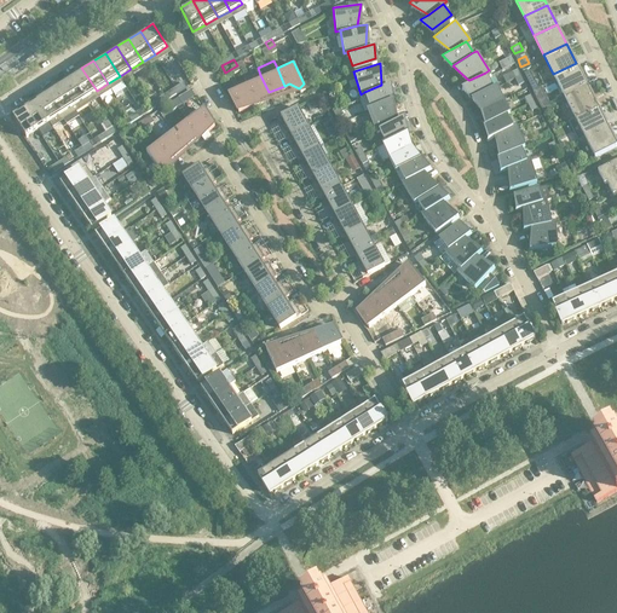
[(586,82),(576,63),(553,74),(563,94),(586,82)]
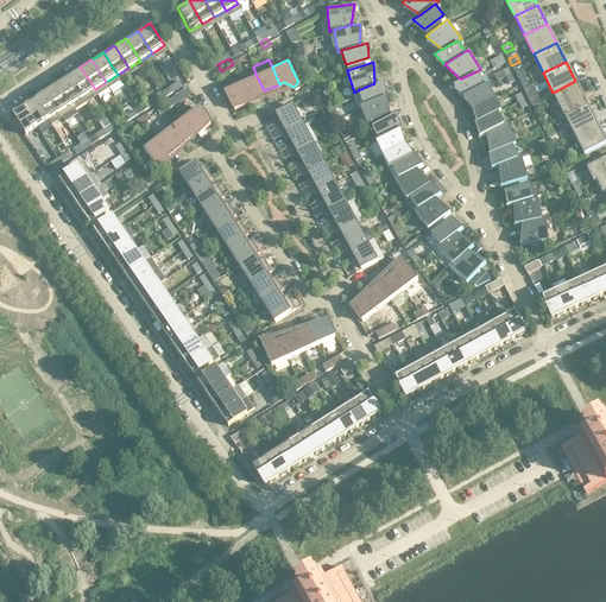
[(518,64),(512,67),(516,75),(522,73),(518,64)]
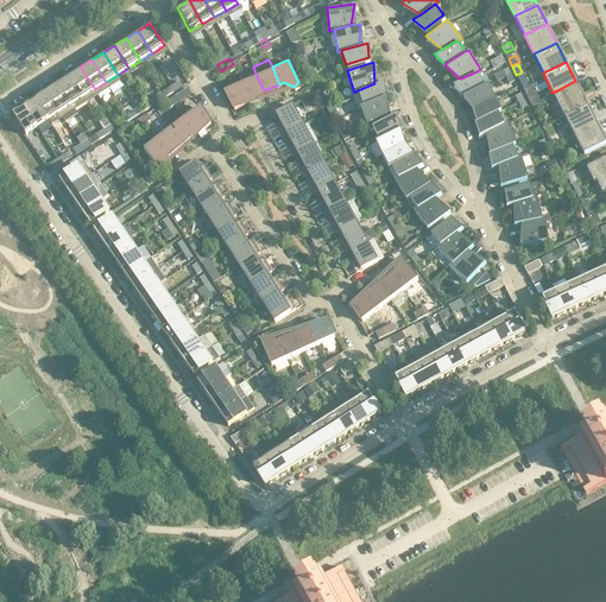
[(95,89),(80,67),(69,75),(83,97),(95,89)]
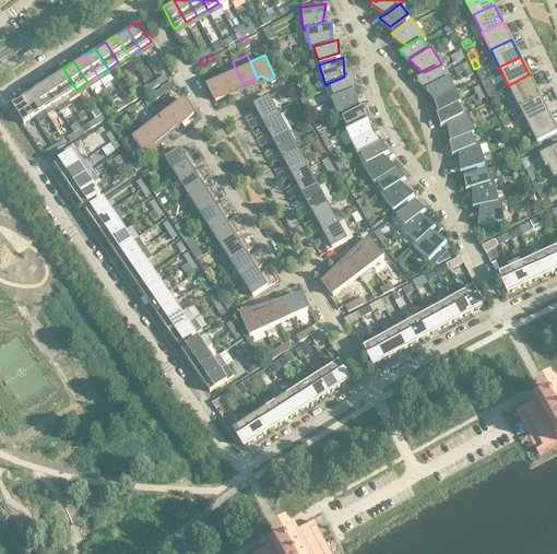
[(424,72),(423,72),(416,77),(425,86),(443,77),(438,66),(424,72)]
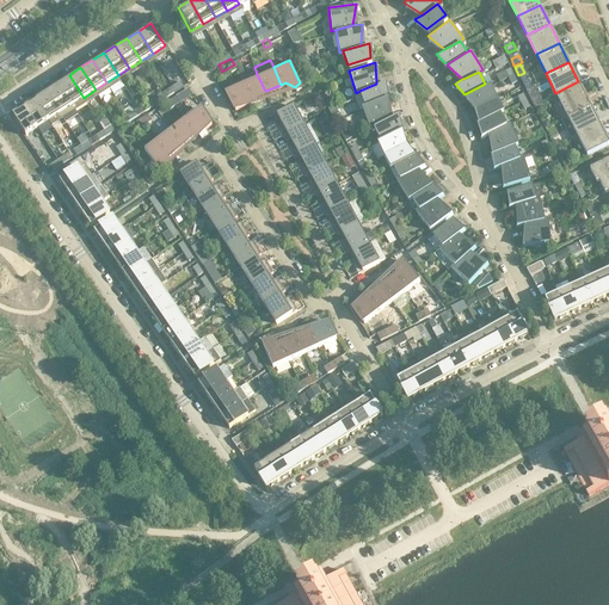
[(265,91),(257,74),(241,80),(250,98),(265,91)]
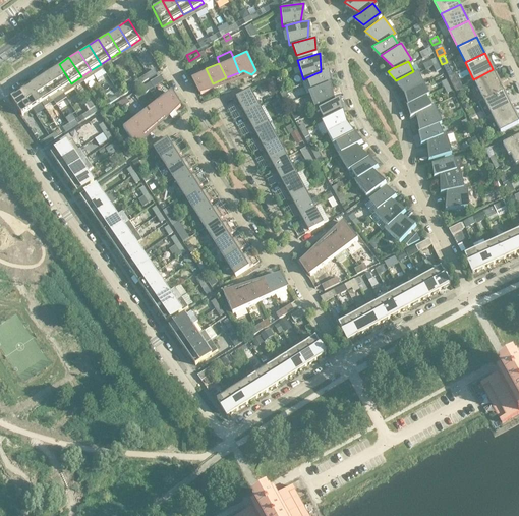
[(71,83),(59,64),(49,70),(61,90),(71,83)]
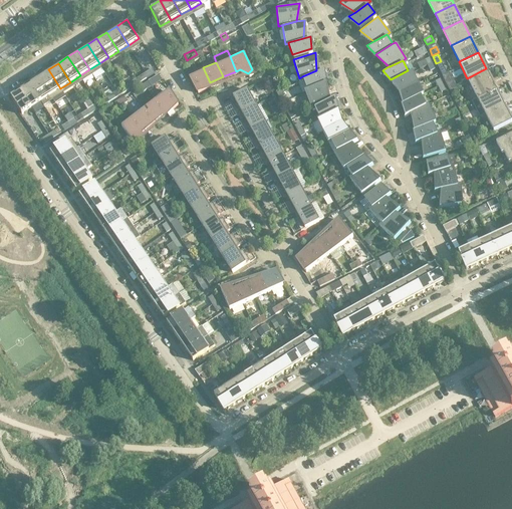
[(210,82),(203,67),(190,73),(196,88),(210,82)]
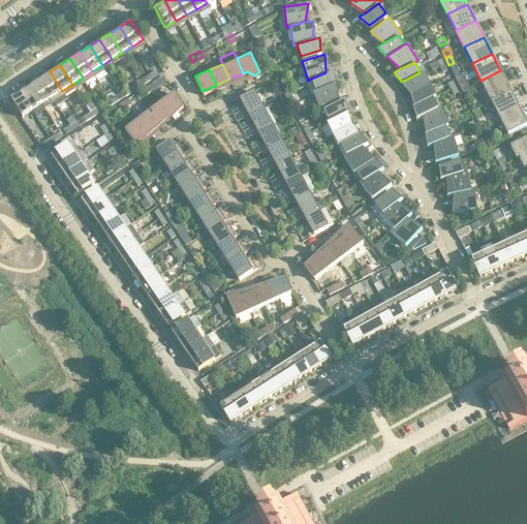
[(334,83),(333,69),(326,72),(311,79),(315,90),(334,83)]
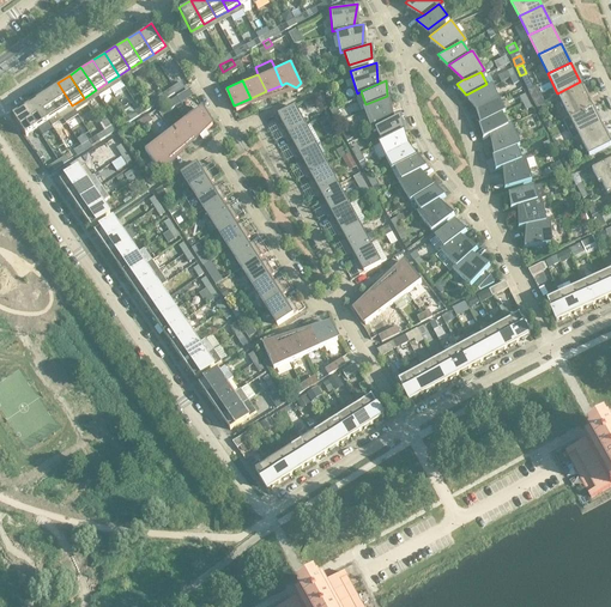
[(496,95),(490,82),(487,84),(466,95),(476,105),(496,95)]
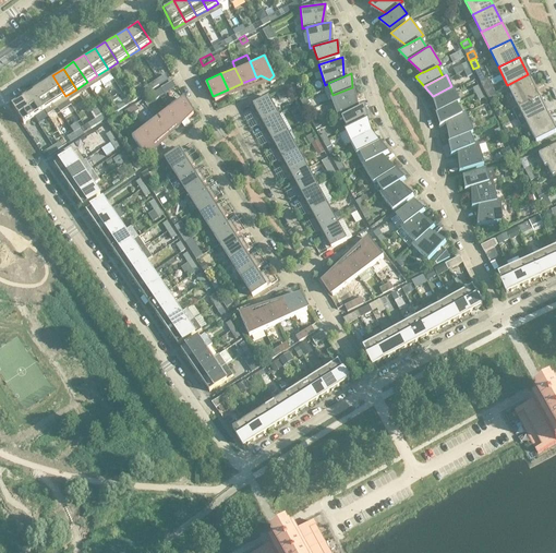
[(485,74),(478,77),(482,85),(488,81),(485,74)]
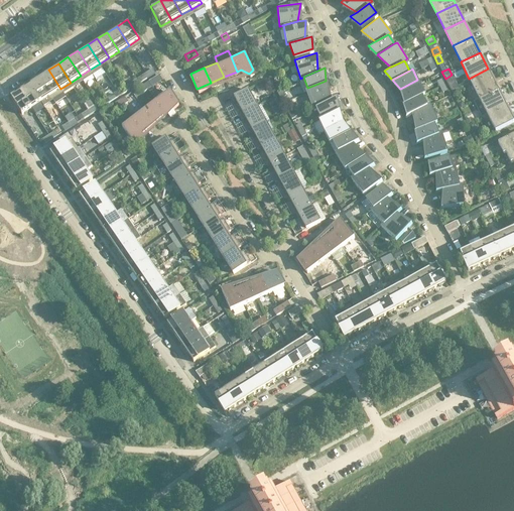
[(496,85),(488,69),(469,79),(477,95),(496,85)]
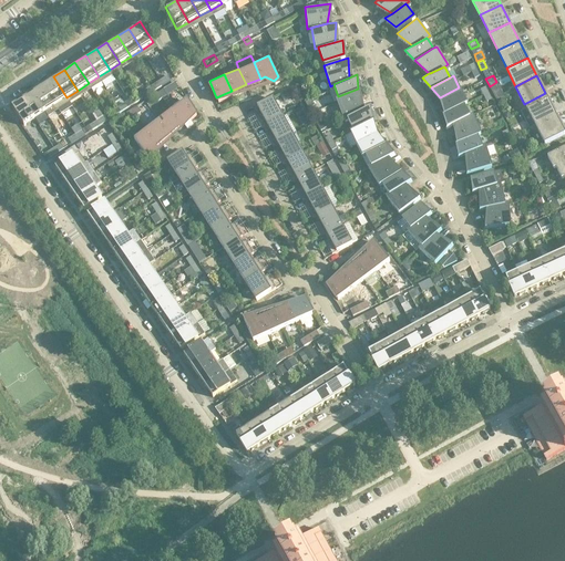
[(67,97),(53,76),(43,83),(57,104),(67,97)]
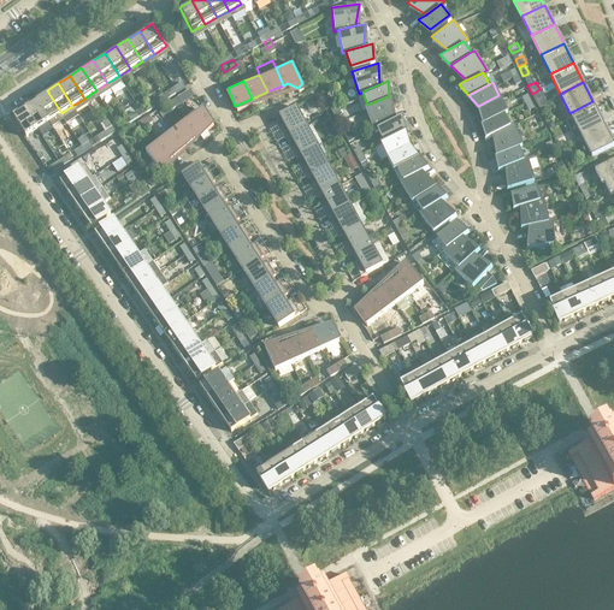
[(188,84),(183,88),(171,95),(175,102),(192,92),(188,84)]
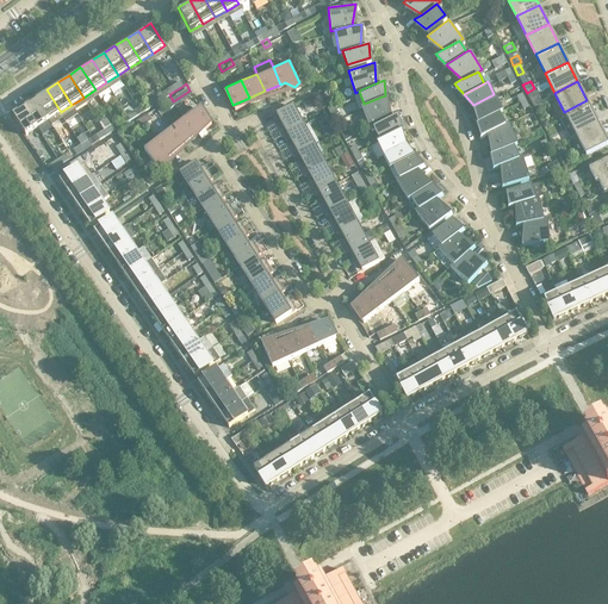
[(61,112),(47,89),(35,97),(47,116),(49,119),(61,112)]
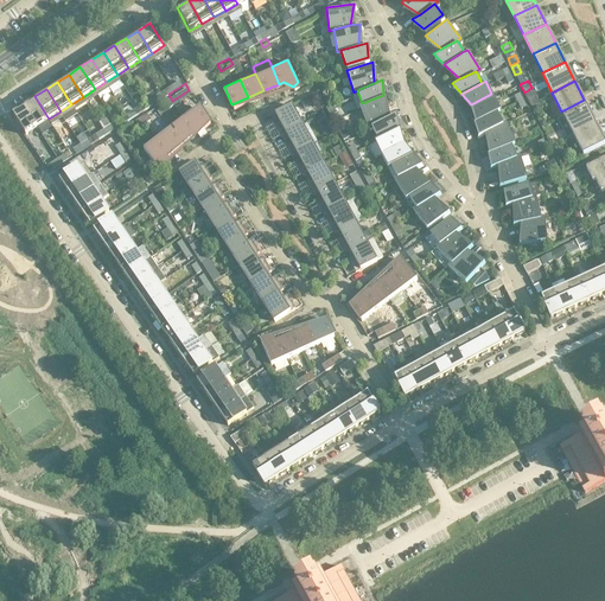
[(498,107),(491,94),(471,104),(473,119),(495,108),(498,107)]
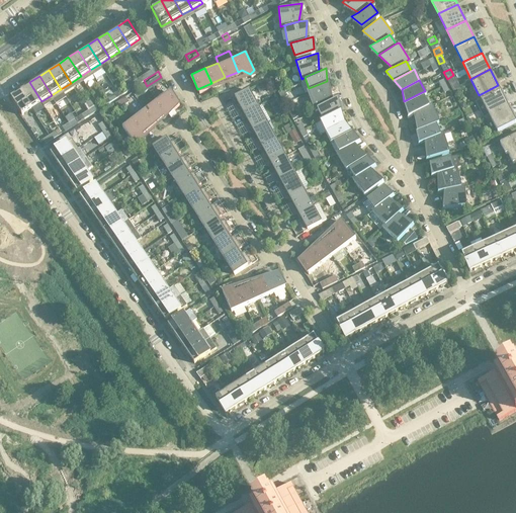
[(330,98),(327,81),(309,88),(306,89),(314,107),(316,106),(316,105),(330,99),(330,98)]
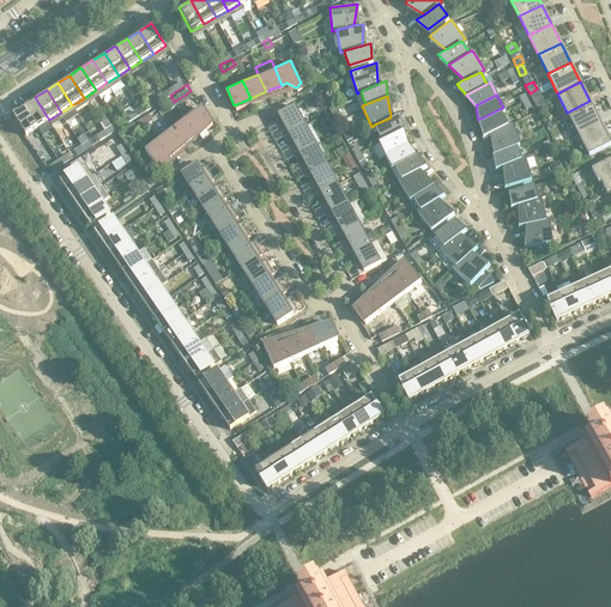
[(47,116),(35,97),(23,104),(35,123),(47,116)]
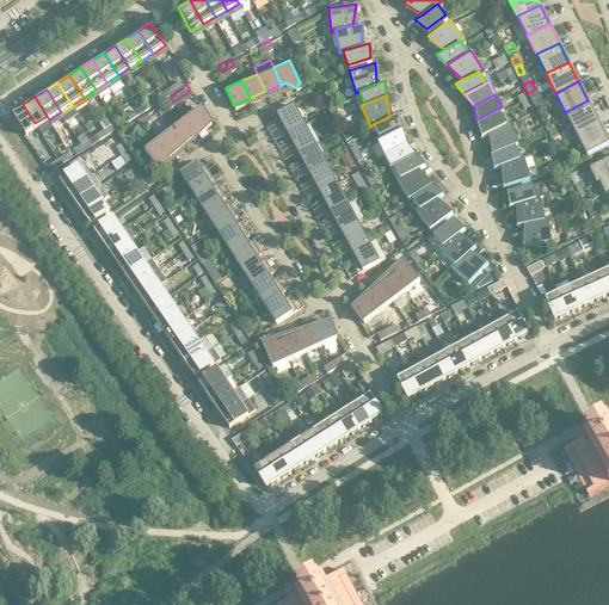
[(597,119),(588,100),(565,112),(574,131),(597,119)]
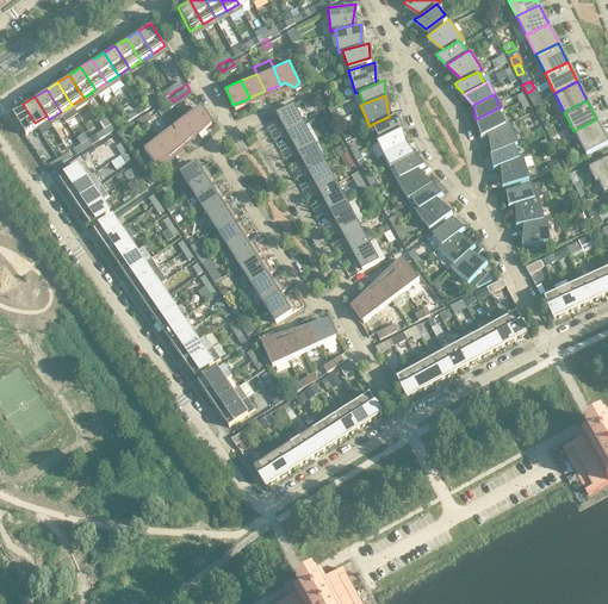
[(273,119),(280,134),(284,132),(283,131),(302,122),(291,101),(272,112),(275,118),(273,119)]
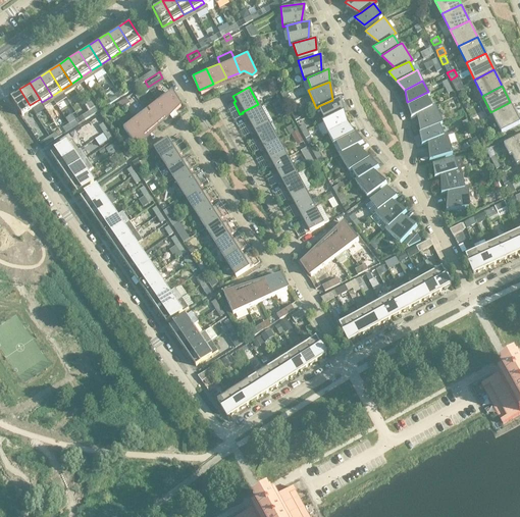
[(30,105),(19,89),(9,96),(19,111),(30,105)]
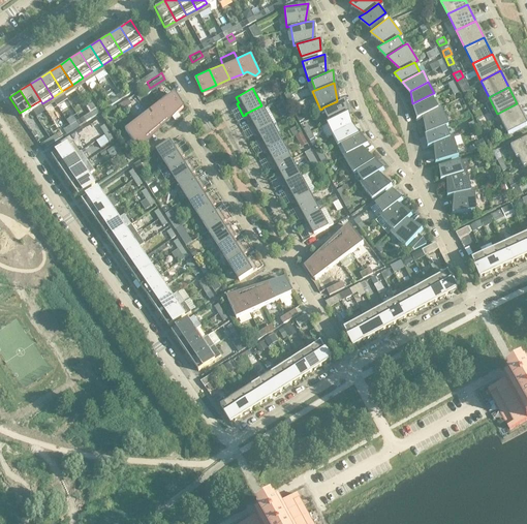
[(172,90),(159,99),(169,113),(181,103),(172,90)]
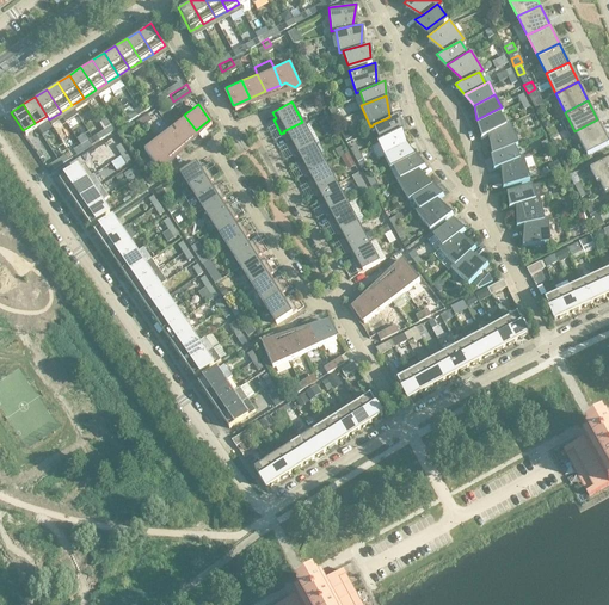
[(498,109),(477,119),(480,134),(488,129),(504,121),(498,109)]
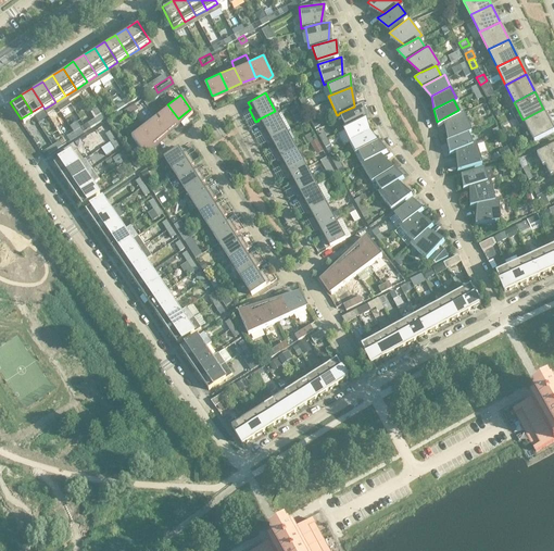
[(364,115),(362,102),(354,105),(354,107),(339,113),(339,114),(344,125),(364,115)]
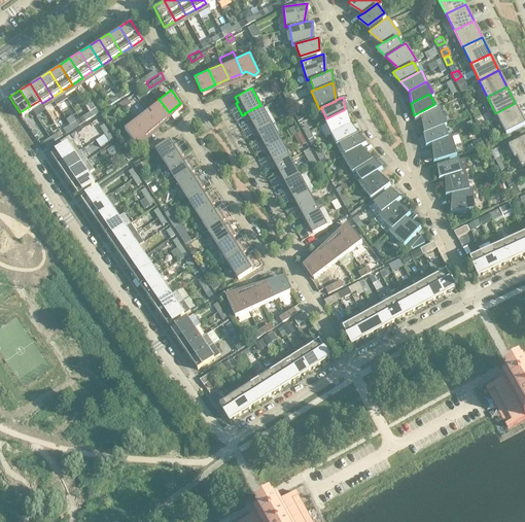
[(125,103),(120,98),(115,101),(119,106),(125,103)]
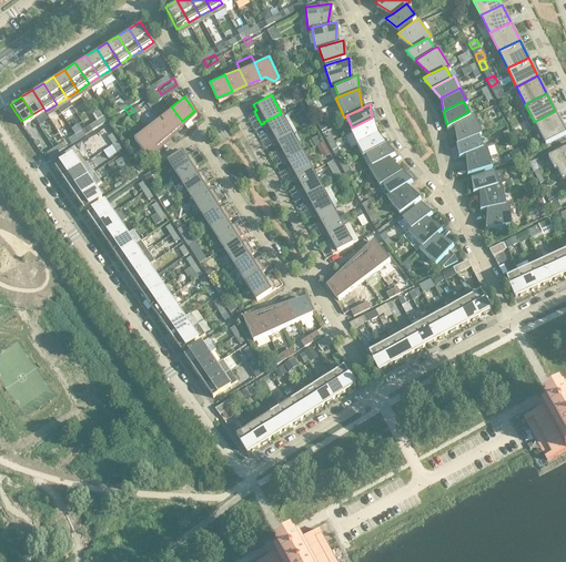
[(182,121),(171,106),(158,116),(169,131),(182,121)]
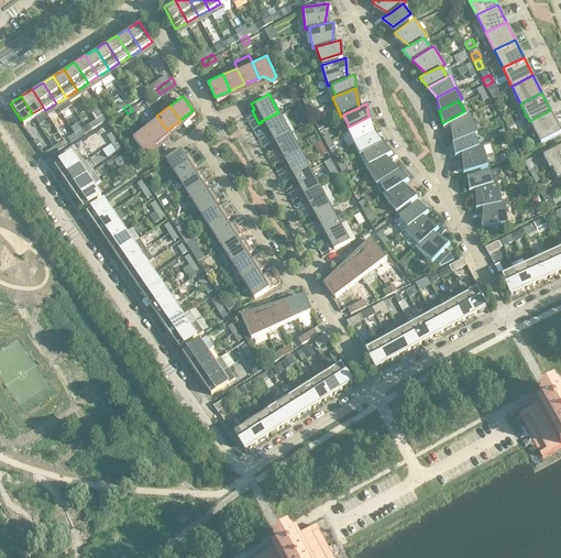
[(475,130),(468,109),(464,111),(450,119),(452,139),(472,131),(475,130)]
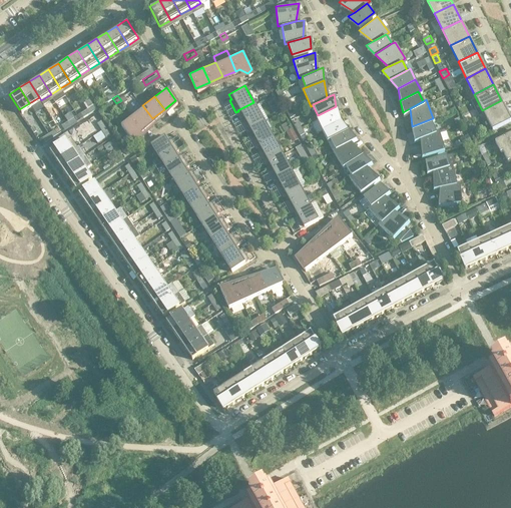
[(510,117),(501,100),(482,110),(491,126),(510,117)]
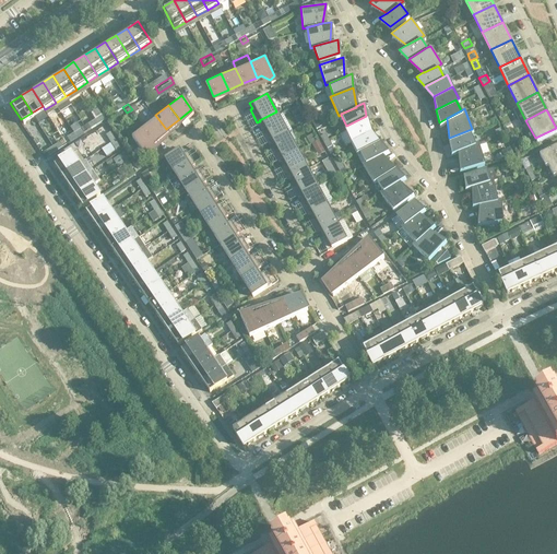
[(286,129),(276,112),(259,120),(260,121),(262,126),(260,127),(267,140),(269,139),(286,129)]
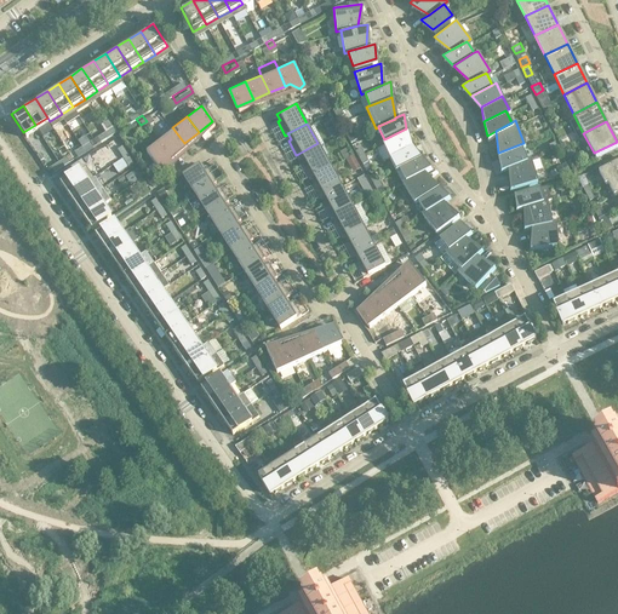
[(184,143),(172,127),(159,138),(171,153),(184,143)]
